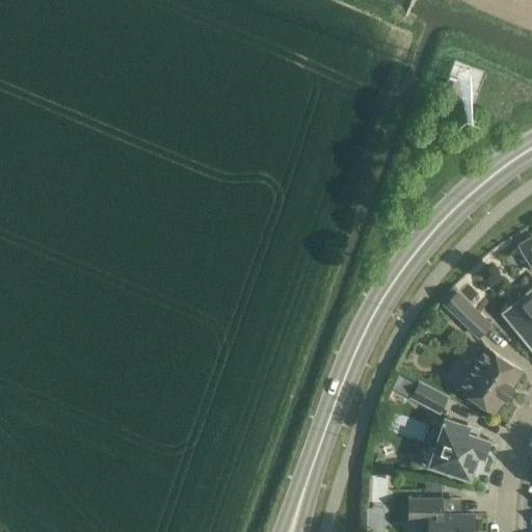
[(448,94),(467,101),(472,89),(453,82),(448,94)]
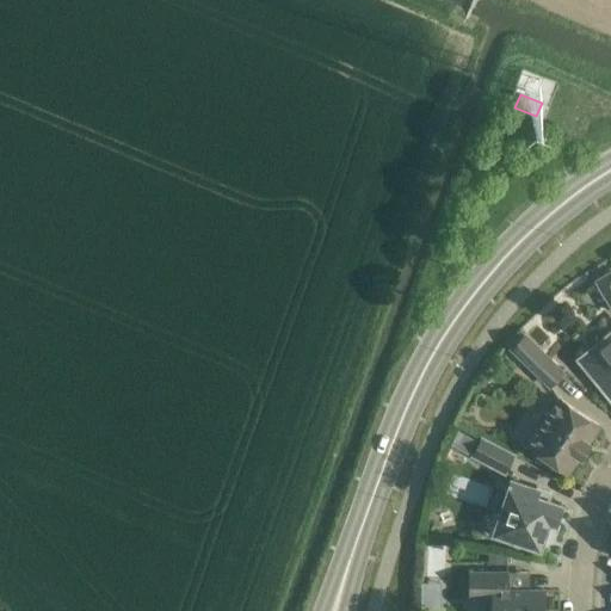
[(610,272),(597,282),(610,306),(610,272)]
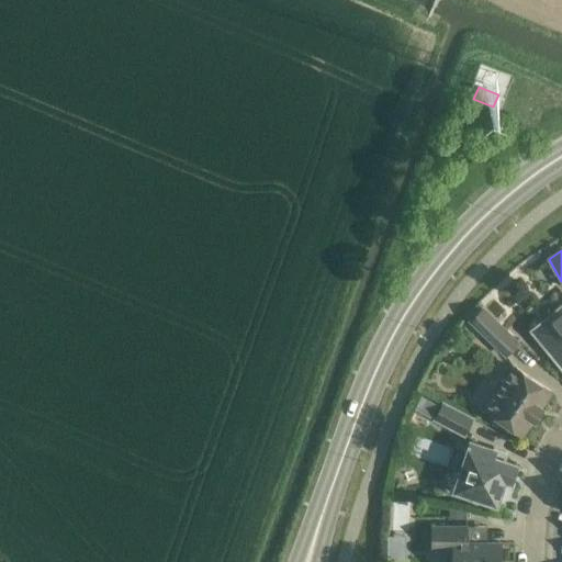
[(561,308),(535,332),(561,364),(561,308)]
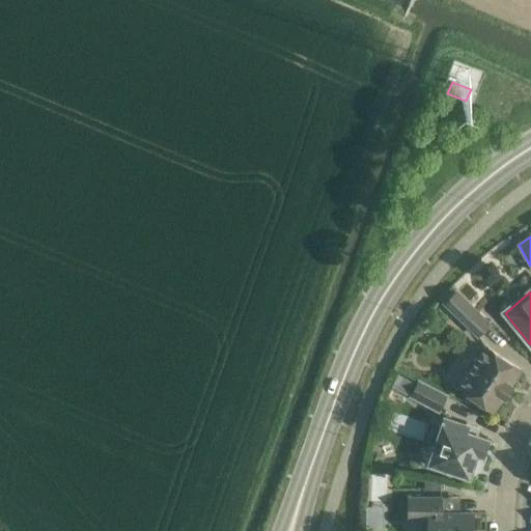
[(456,292),(445,304),(477,336),(488,324),(456,292)]
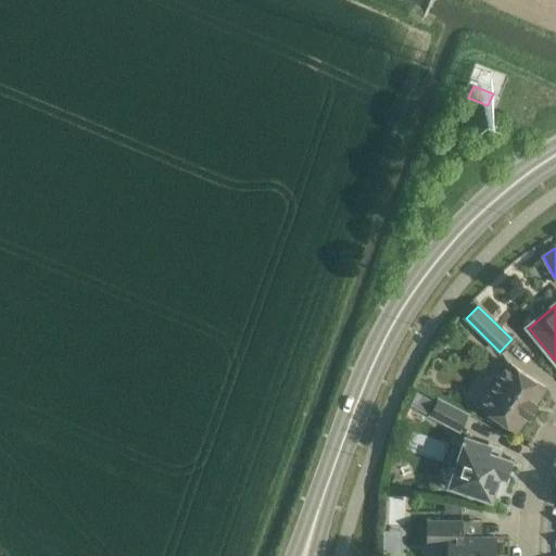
[(528,416),(536,404),(534,403),(545,388),(508,364),(480,406),(484,408),(489,415),(492,417),(497,418),(517,430),(527,415),(528,416)]
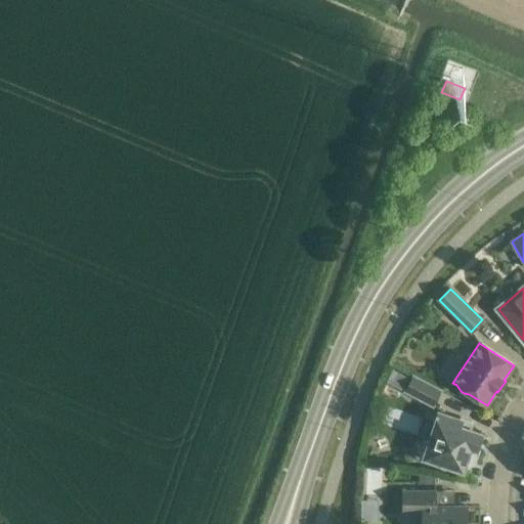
[(413,377),(405,391),(433,405),(440,391),(413,377)]
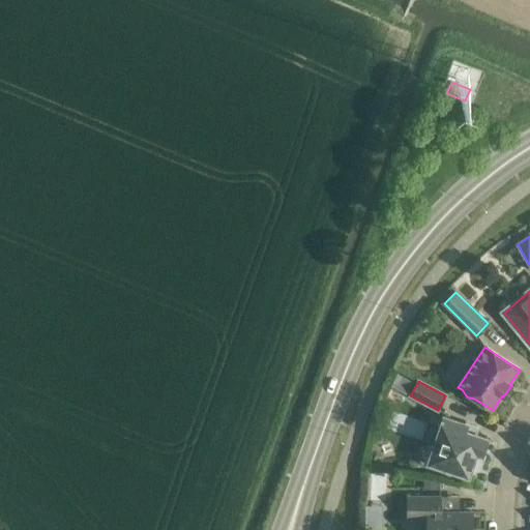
[(444,417),(429,463),(468,475),(470,471),(473,472),(479,469),(483,455),(482,452),(487,438),(465,431),(467,425),(444,417)]
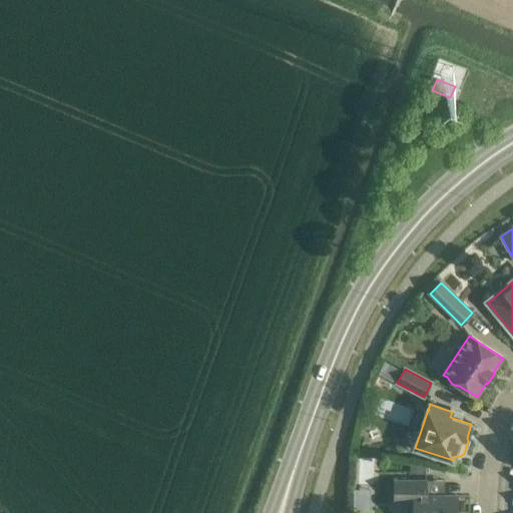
[(410,475),(427,475),(427,468),(411,466),(410,475)]
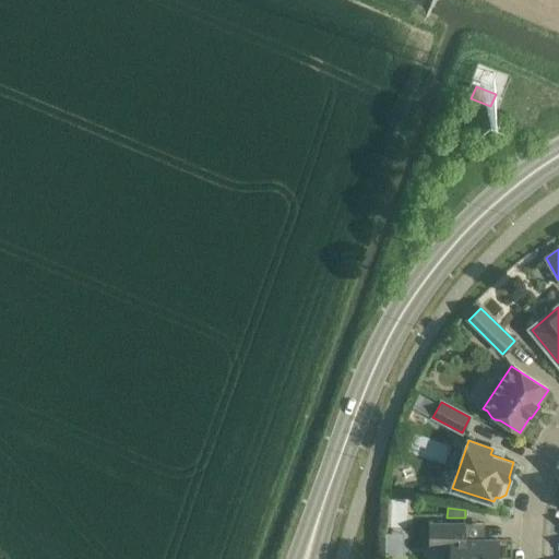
[(430,524),(430,547),(451,547),(450,558),(497,558),(498,540),(464,540),(464,524),(430,524)]
